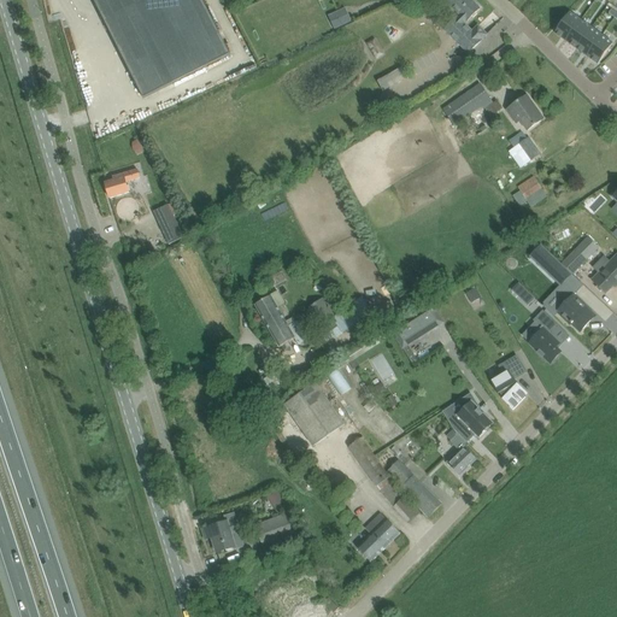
[(93,0),(144,99),(230,56),(203,0),(93,0)]
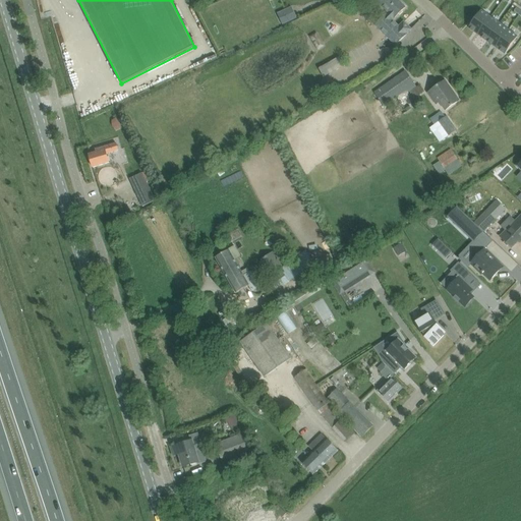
[(351,0),(348,2),(352,8),(362,3),(360,0),(351,0)]
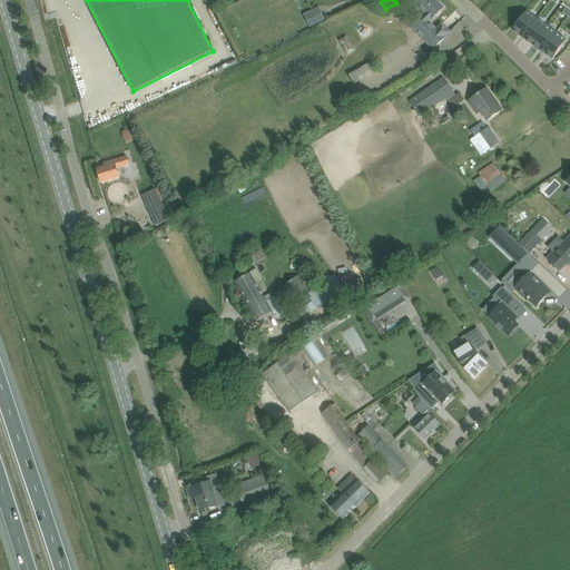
[(411,28),(423,40),(433,50),(442,40),(450,32),(442,25),(436,29),(429,22),(444,8),(436,0),(412,0),(412,1),(425,13),(411,28)]
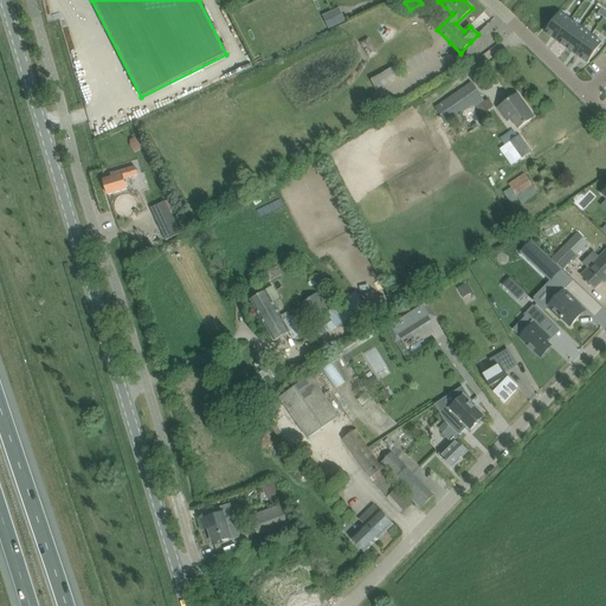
[(328,27),(345,20),(339,7),(321,15),(328,27)]
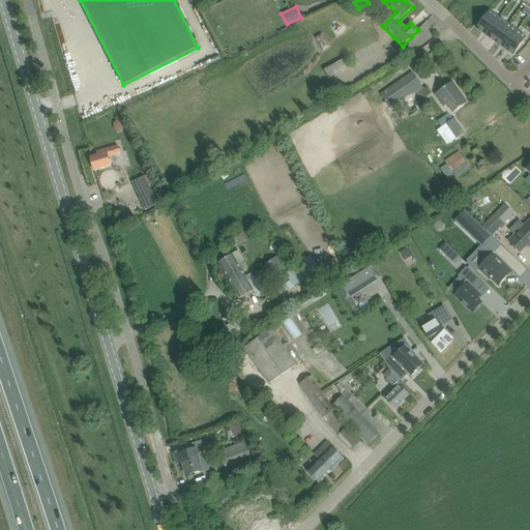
[(489,10),(476,28),(486,35),(498,18),(489,10)]
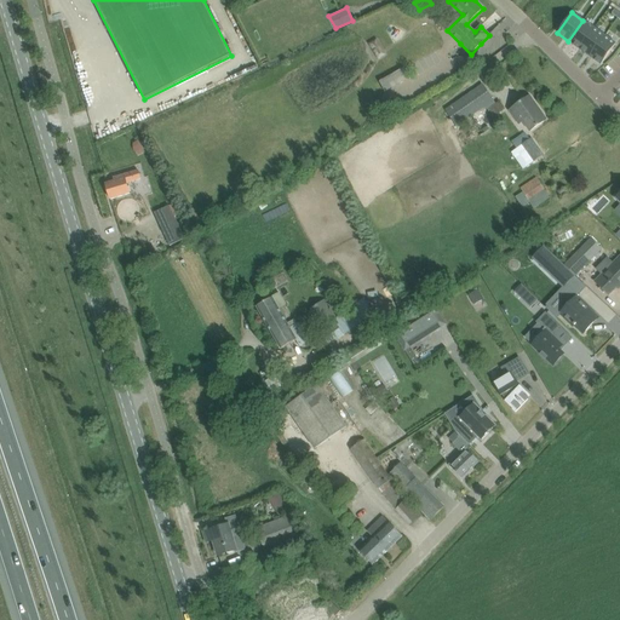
[(583,21),(568,41),(579,49),(593,28),(583,21)]
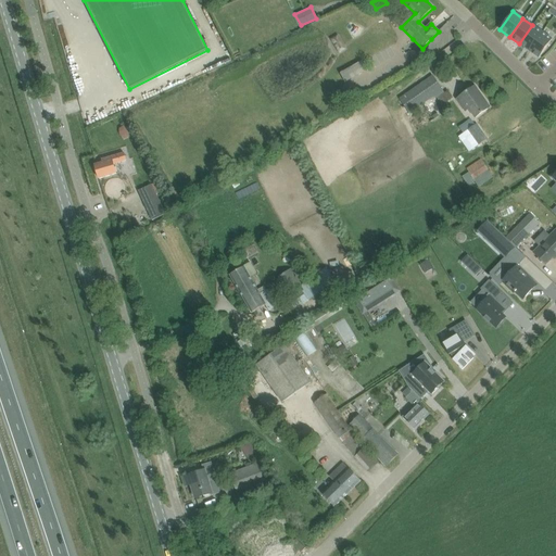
[(532,25),(519,43),(529,51),(542,33),(532,25)]
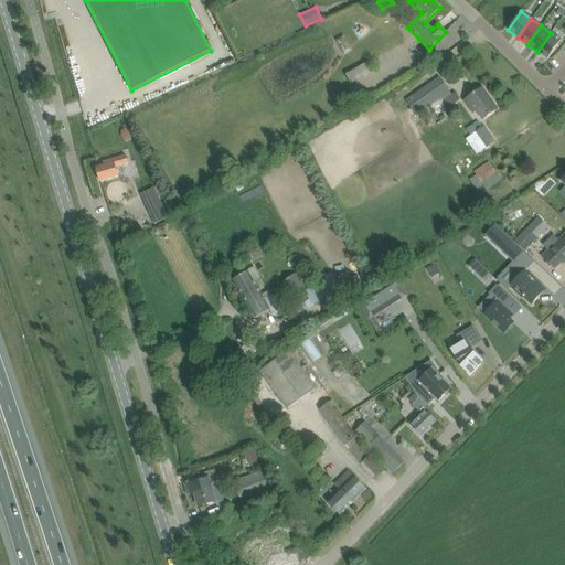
[(551,33),(537,52),(547,59),(561,40),(551,33)]
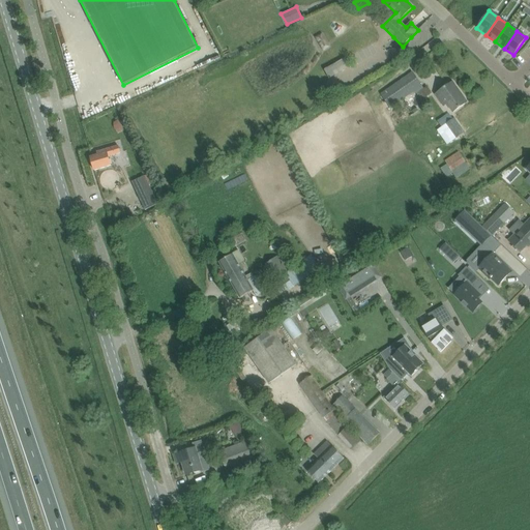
[(319,45),(324,50),(330,42),(323,36),(320,39),(323,41),(319,45)]
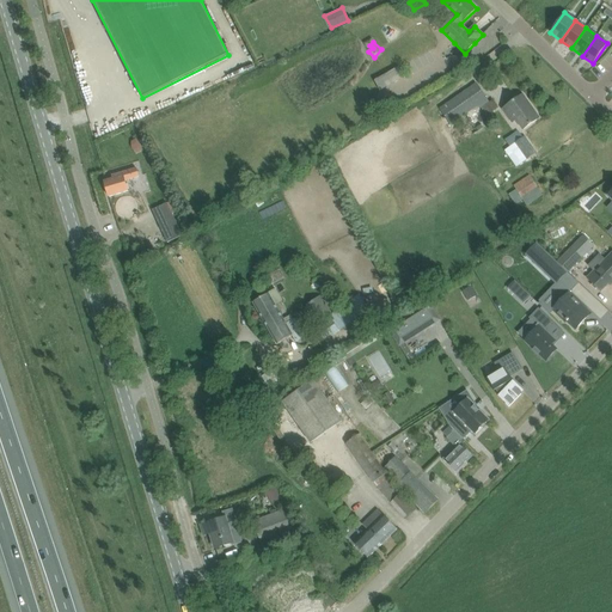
[(381,91),(407,79),(402,67),(377,79),(381,91)]
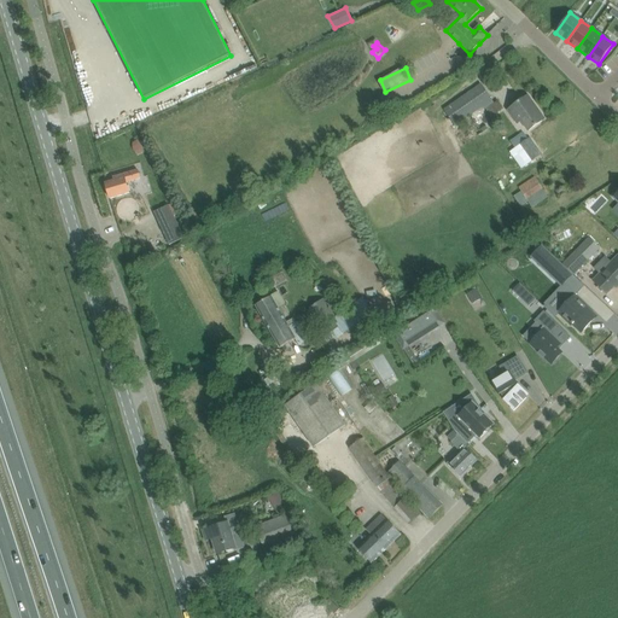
[(444,110),(455,126),(491,99),(482,85),(444,110)]
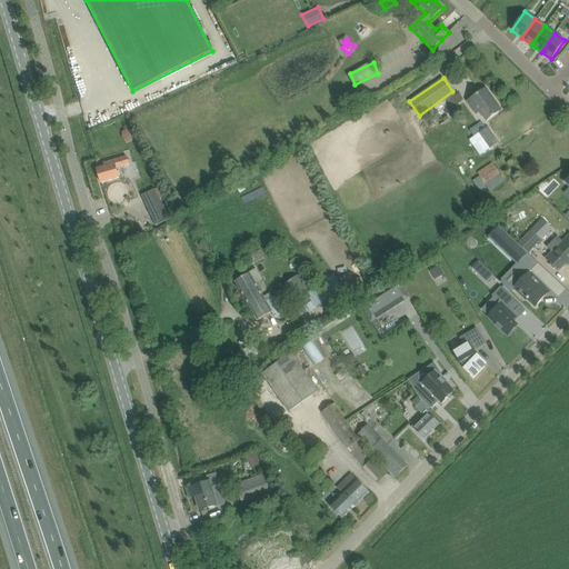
[(467,101),(472,108),(477,115),(480,111),(487,120),(501,110),(486,88),(467,101)]
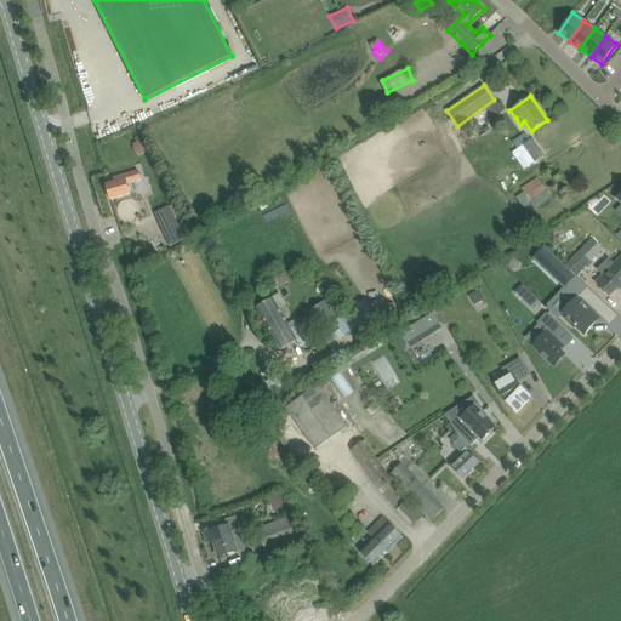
[(489,110),(494,118),(506,109),(501,102),(489,110)]
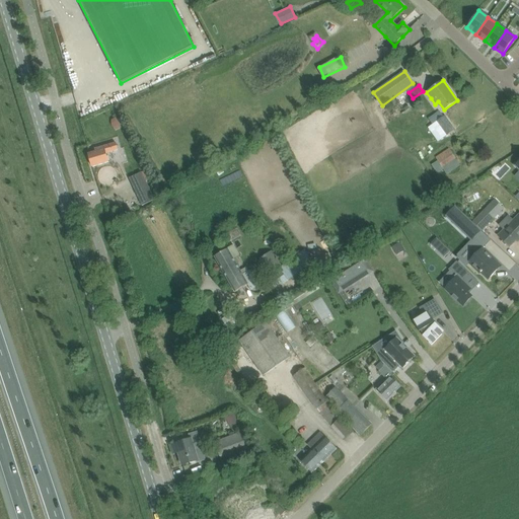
[(454,130),(445,117),(445,116),(443,117),(437,122),(446,135),(454,130)]
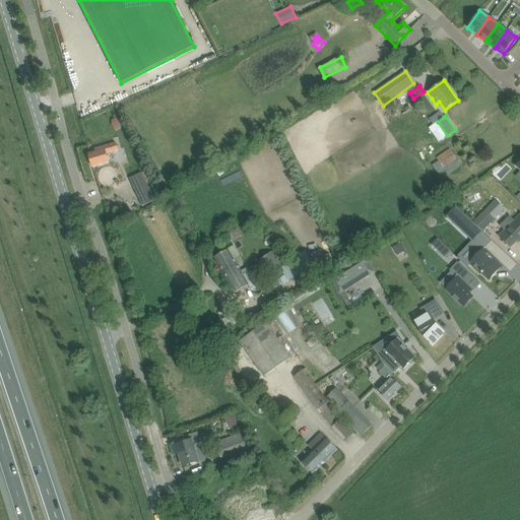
[(123,131),(112,133),(114,140),(124,138),(123,131)]
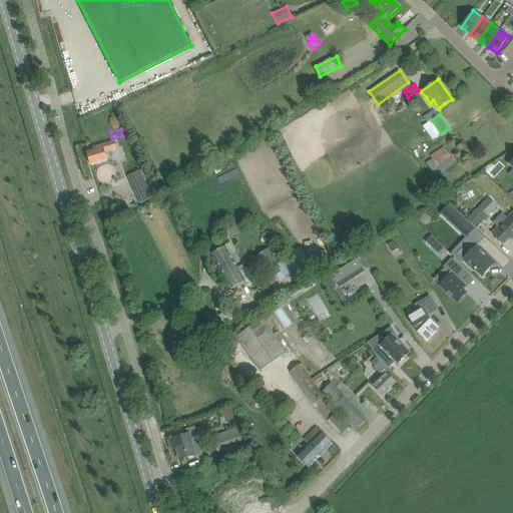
[(91,165),(101,162),(107,160),(105,151),(116,148),(114,141),(94,147),(95,150),(87,152),(91,165)]
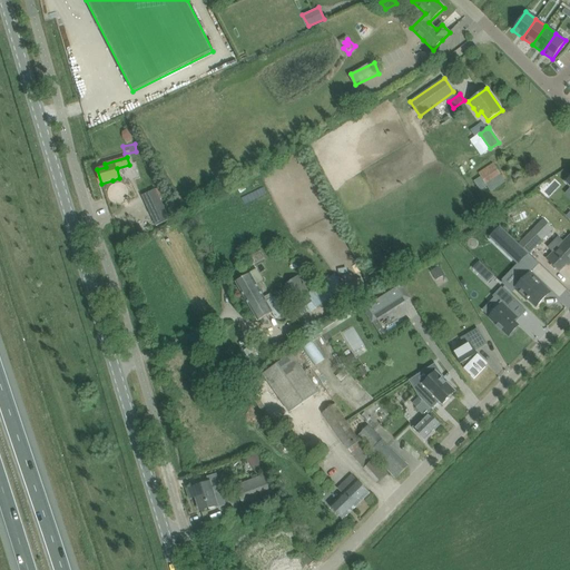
[(487,186),(491,192),(505,183),(493,164),(479,173),(481,176),(473,182),(480,190),(487,186)]
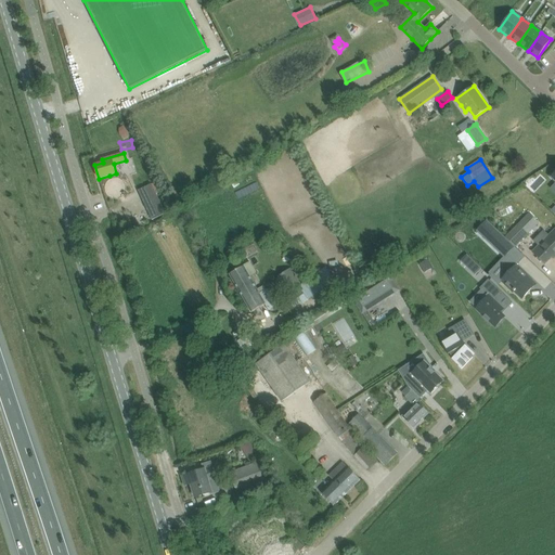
[(239,197),(260,188),(258,183),(236,192),(239,197)]
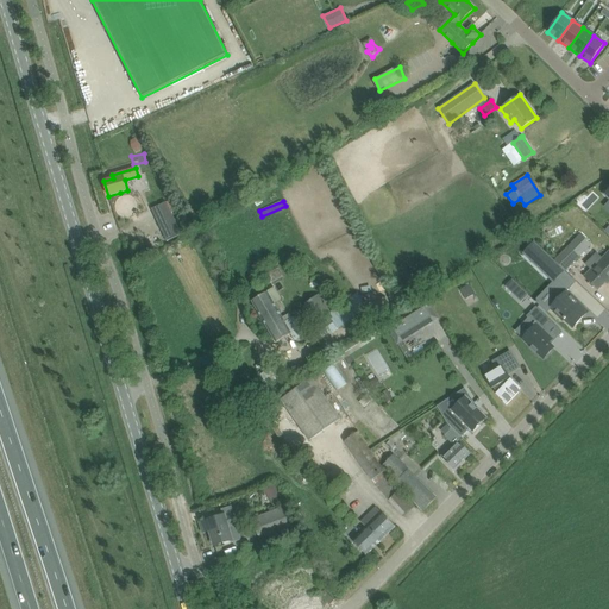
[(171,213),(157,220),(167,242),(182,234),(171,213)]
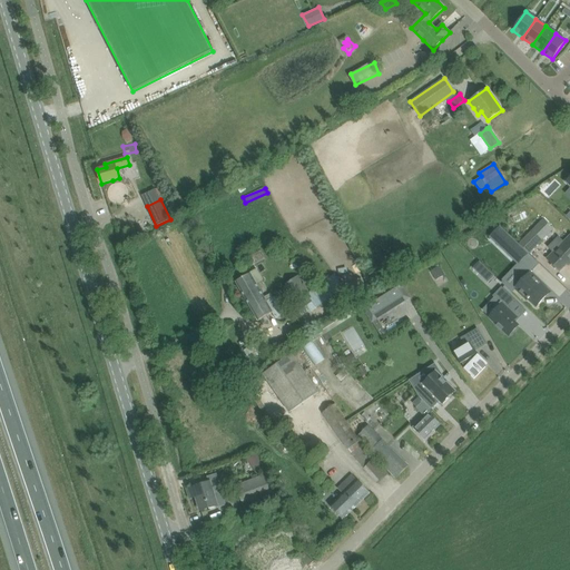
[(526,236),(519,244),(529,253),(553,229),(542,218),(526,236)]
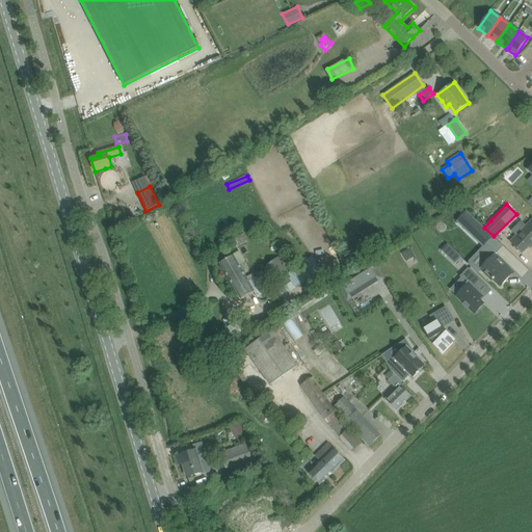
[(460,218),(456,221),(464,229),(483,246),(483,247),(494,237),(484,228),(467,211),(460,218)]
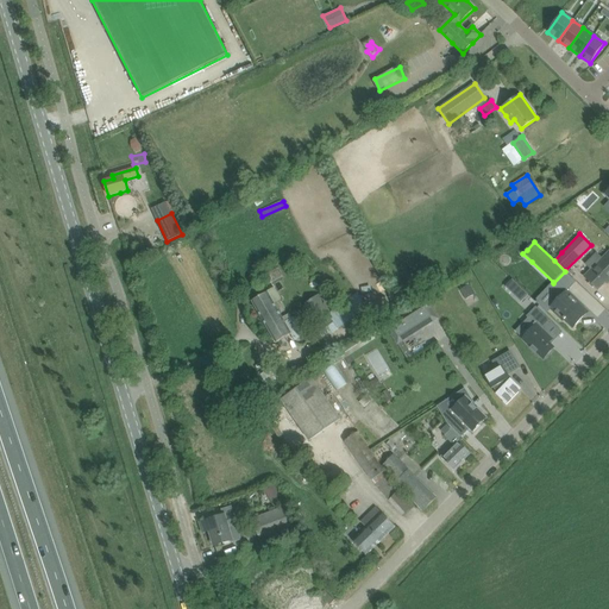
[(598,255),(586,267),(594,274),(588,280),(597,289),(608,277),(608,252),(603,259),(598,255)]
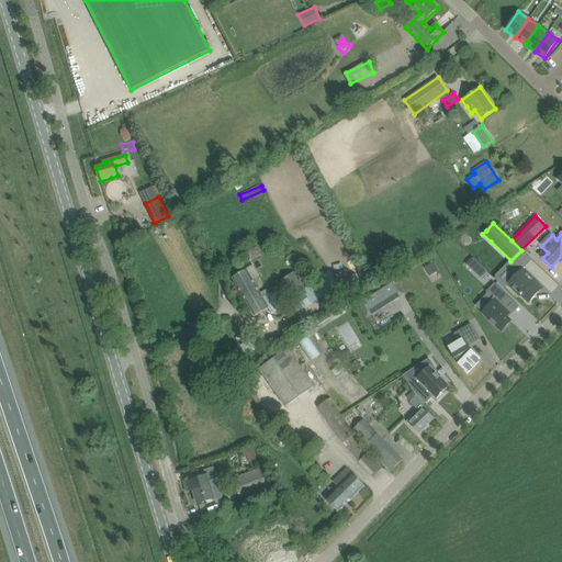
[(473,258),(467,265),(481,279),(487,272),(473,258)]
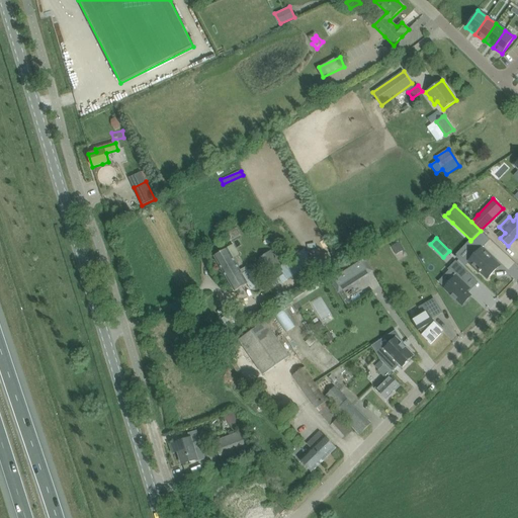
[(471,252),(465,258),(472,265),(471,266),(478,271),(478,270),(488,279),(498,268),(492,263),(494,260),(475,242),(468,248),(471,252)]
